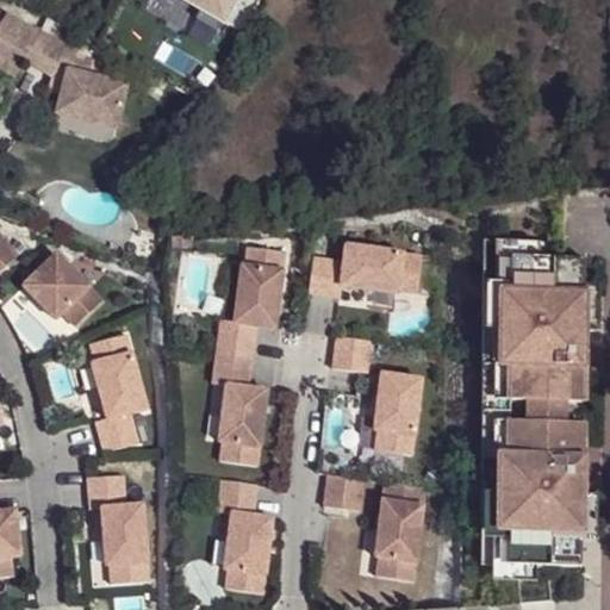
[(0,57),(23,72),(27,63),(44,35),(11,16),(0,32),(0,57)]
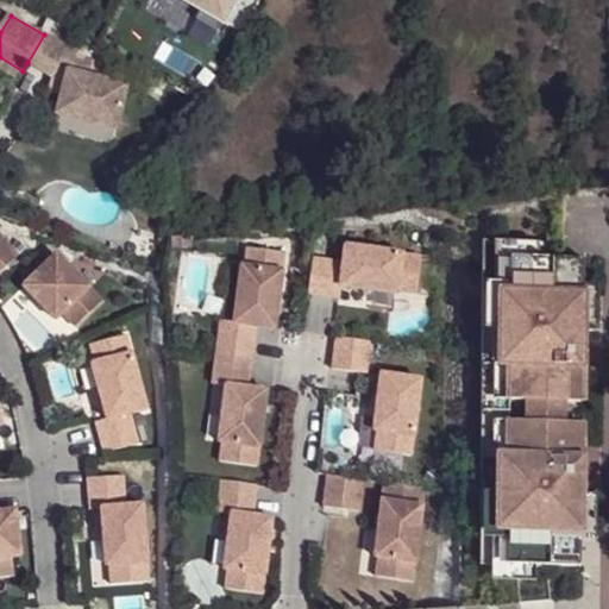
[(95,64),(44,35),(27,63),(56,80),(67,87),(64,98),(60,117),(118,131),(130,88),(90,79),(95,64)]
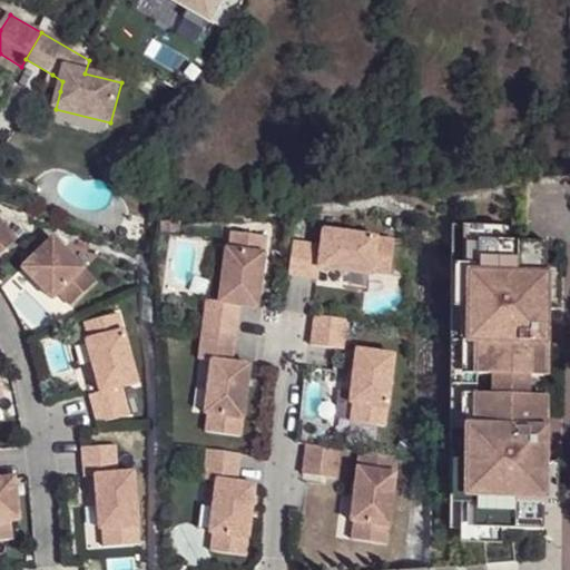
[(21,67),(0,53),(0,65),(17,74),(21,67)]
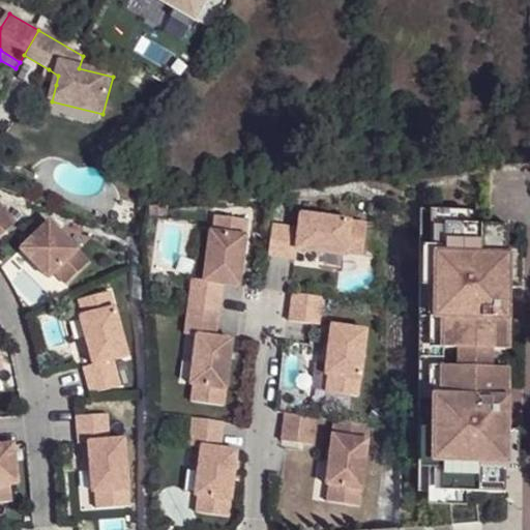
[(58,76),(49,69),(46,82),(56,85),(58,76)]
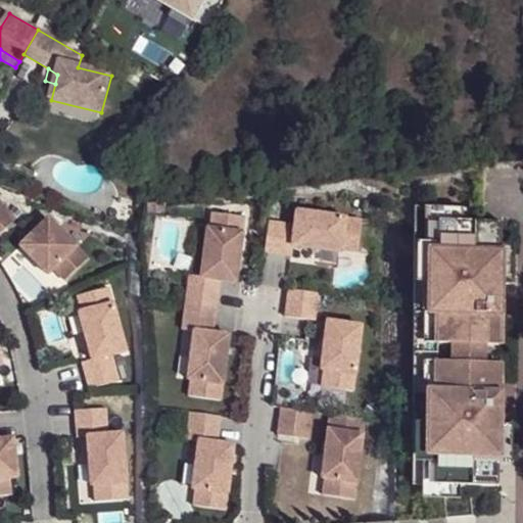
[(0,197),(0,231),(17,216),(0,197)]
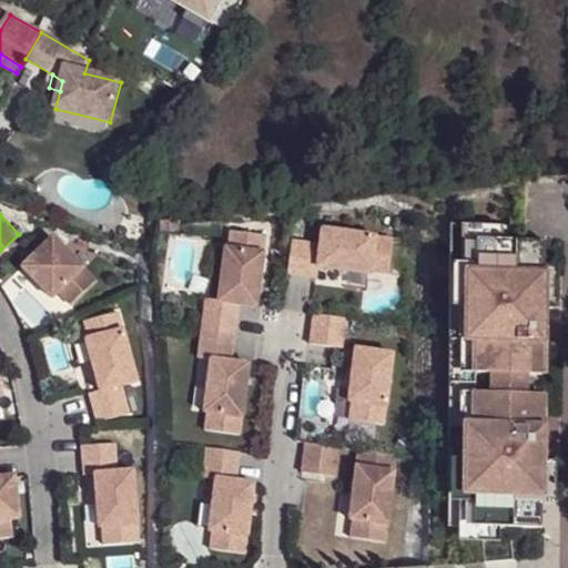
[(517,223),(450,222),(448,525),(480,526),(543,526),(546,237),(517,237),(517,223)]
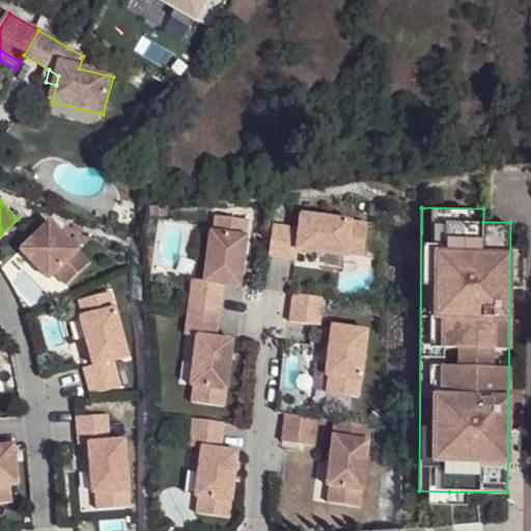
[(300,228),(273,225),(269,255),(297,258),(299,249),(347,254),(348,251),(364,253),(368,221),(302,213),(300,228)]
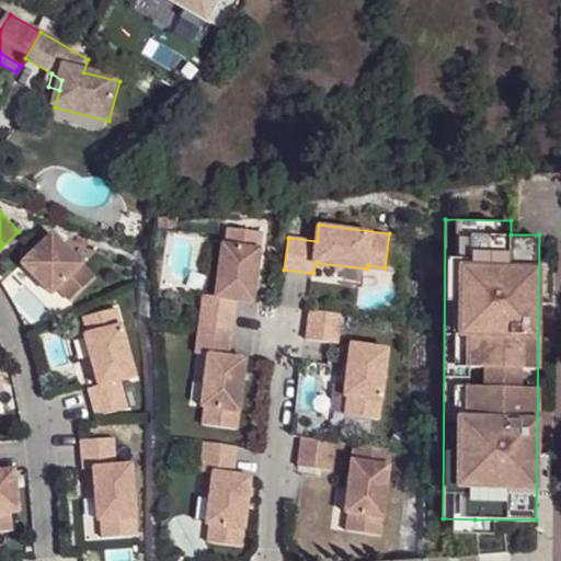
[(263,231),(229,227),(227,244),(224,244),(217,296),(205,294),(201,323),(232,328),(237,300),(254,302),(263,231)]
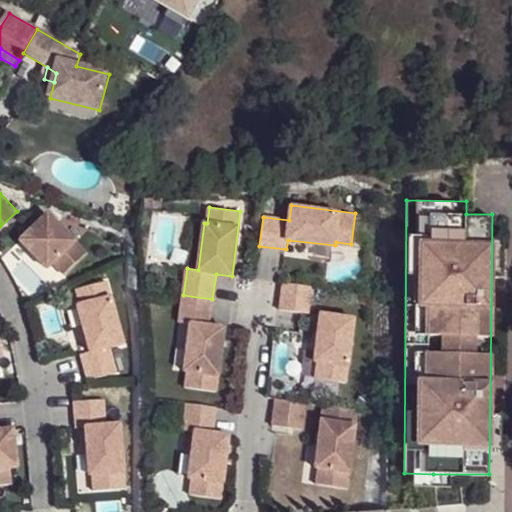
[(49,210),(21,237),(48,265),(54,260),(66,271),(88,249),(49,210)]
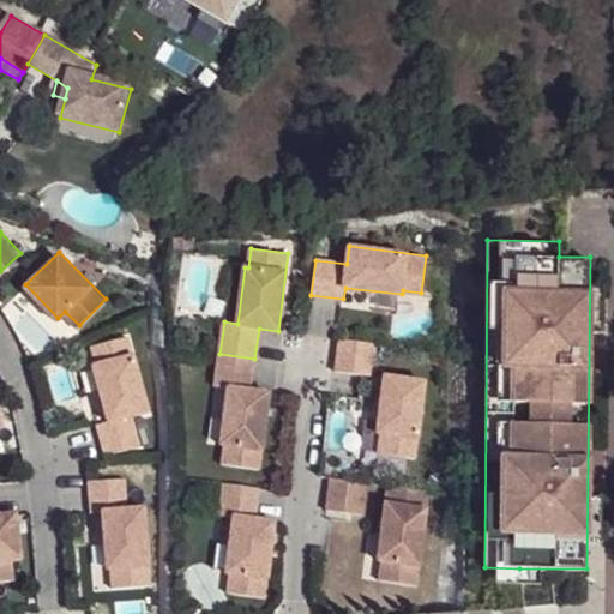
[(130,333),(92,342),(97,361),(94,362),(108,417),(97,421),(106,452),(140,443),(132,413),(149,408),(130,333)]
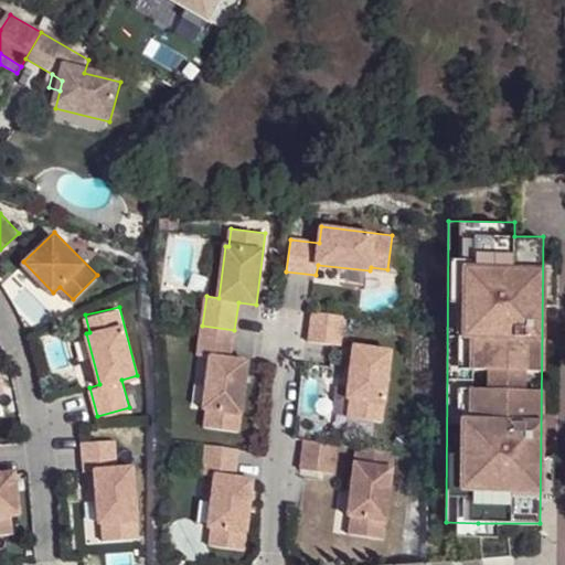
[(312,311),(309,341),(341,344),(345,316),(312,311)]
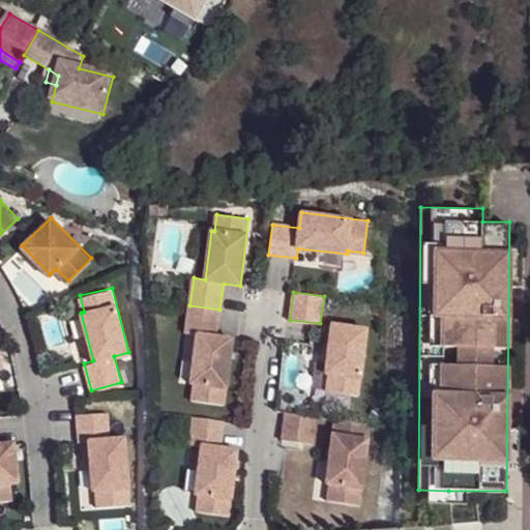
[(219,310),(189,305),(186,333),(198,334),(192,384),(195,384),(193,401),(225,405),(233,337),(216,335),(219,310)]
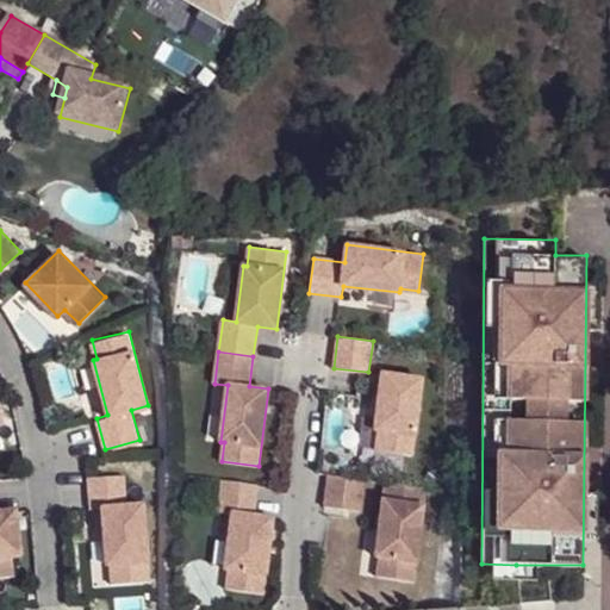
[(423,378),(383,373),(374,430),(378,430),(377,449),(414,454),(423,378)]
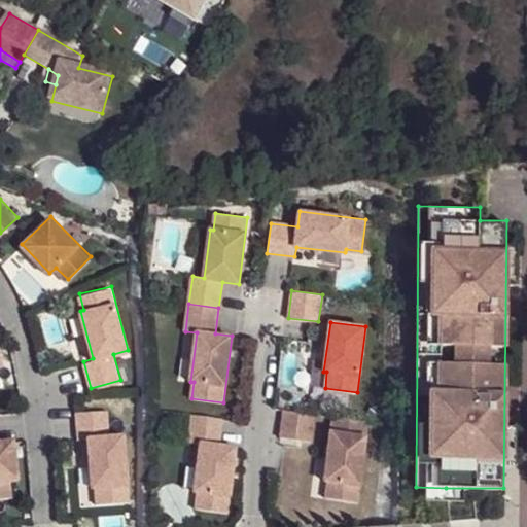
[(0,385),(7,383),(0,367),(8,364),(0,342),(0,385)]
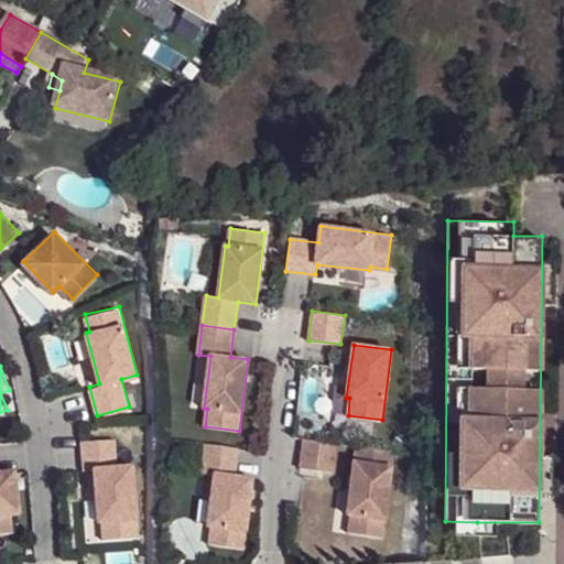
[(303,437),(300,467),(332,472),(335,442),(303,437)]
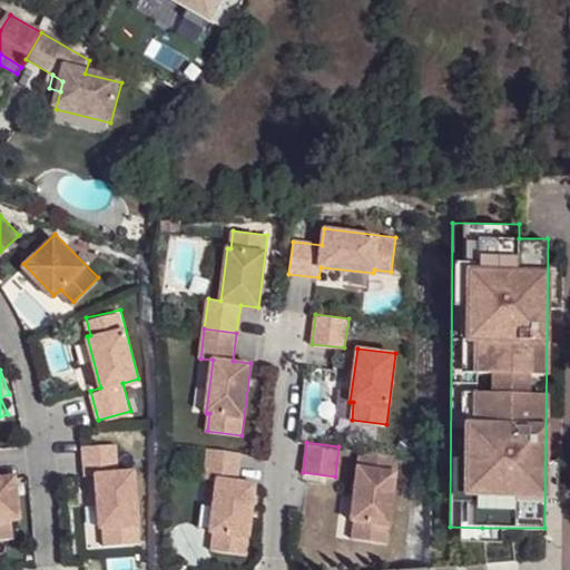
[(117,443),(84,445),(86,477),(96,475),(100,528),(104,528),(105,546),(139,542),(135,470),(119,471),(117,443)]
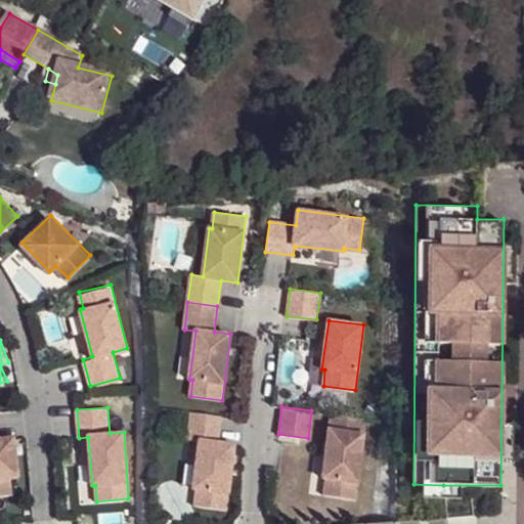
[(222,416),(191,411),(188,440),(200,441),(193,490),(197,490),(194,507),(227,511),(235,444),(219,442),(222,416)]
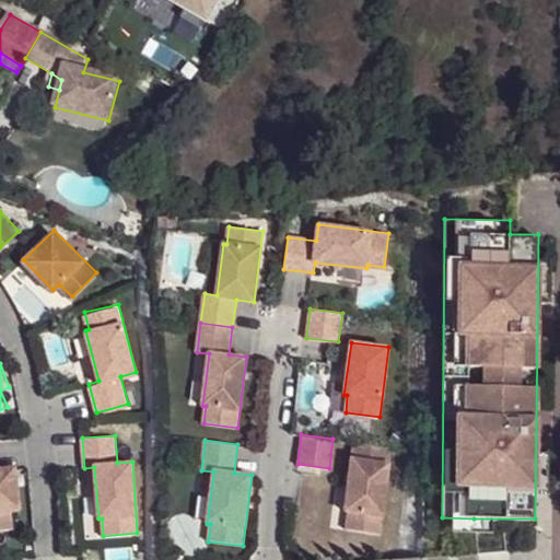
[(391,446),(353,442),(345,511),(348,511),(346,528),(380,533),(391,446)]
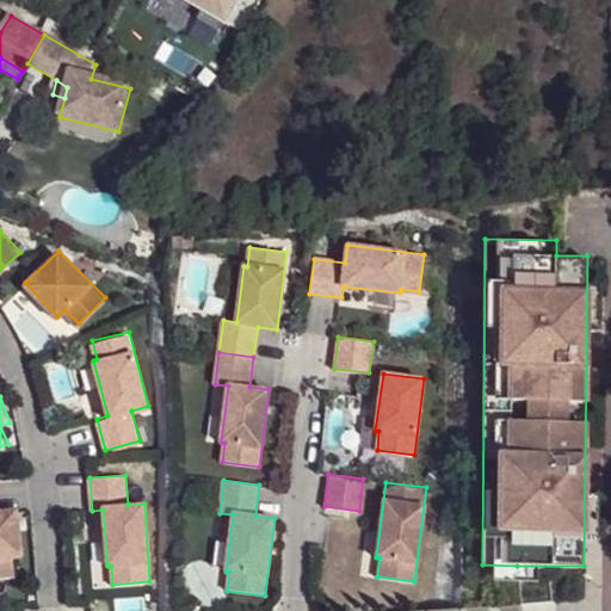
[(0,579),(14,578),(12,557),(22,557),(17,511),(0,512),(0,579)]
